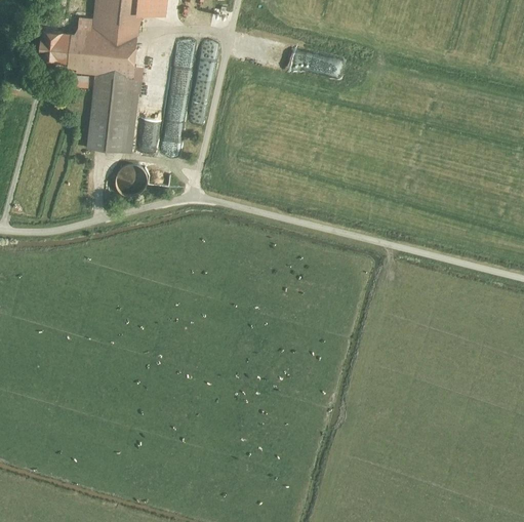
[(140,0),(94,0),(92,18),(78,16),(76,32),(71,32),(68,63),(66,72),(92,75),(83,149),(131,154),(138,95),(139,95),(143,68),(133,67),(136,38),(140,0)]
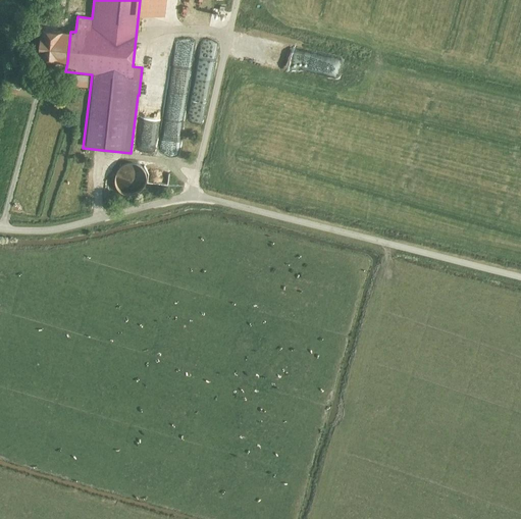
[(67,62),(70,32),(40,28),(36,58),(67,62)]
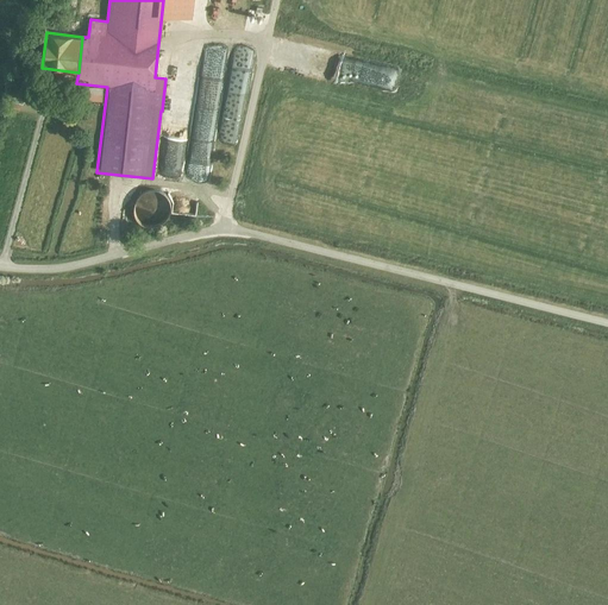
[(220,121),(227,50),(207,49),(200,119),(220,121)]
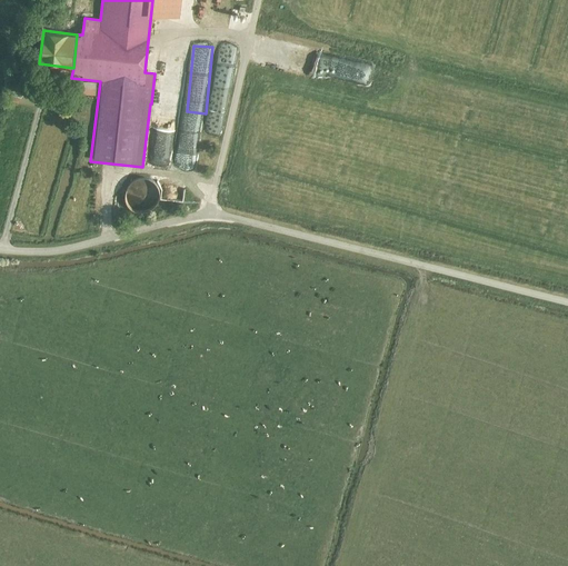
[(369,90),(372,67),(360,65),(359,72),(362,72),(361,82),(358,81),(357,88),(369,90)]
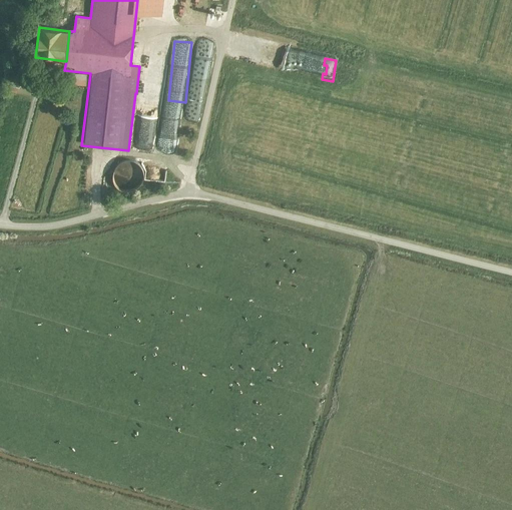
[(71,86),(85,86),(85,74),(71,74),(71,86)]
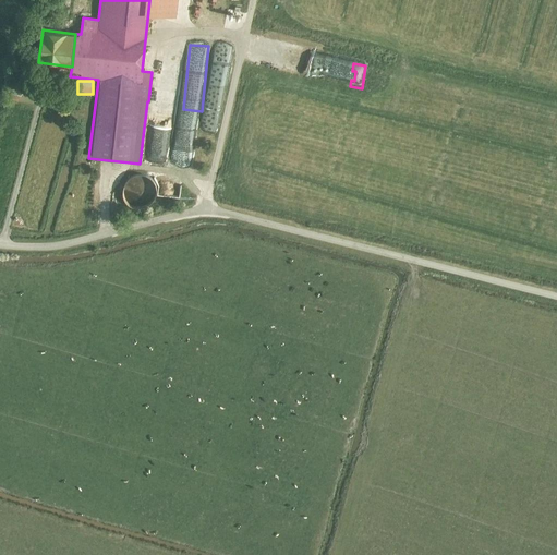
[(155,198),(156,193),(155,186),(152,182),(147,178),(142,177),(135,177),(130,179),(125,182),(123,188),(122,193),(123,198),(126,204),(131,207),(136,209),(142,209),(147,207),(152,204),(155,198)]
